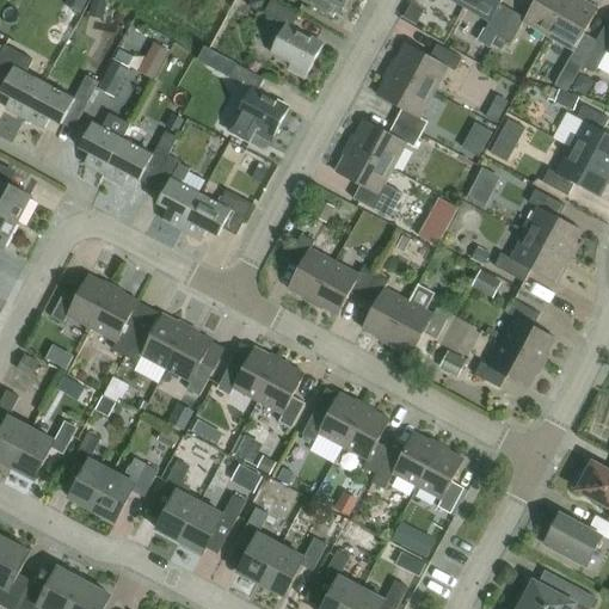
[(79,13),(85,0),(63,0),(62,5),(79,13)]
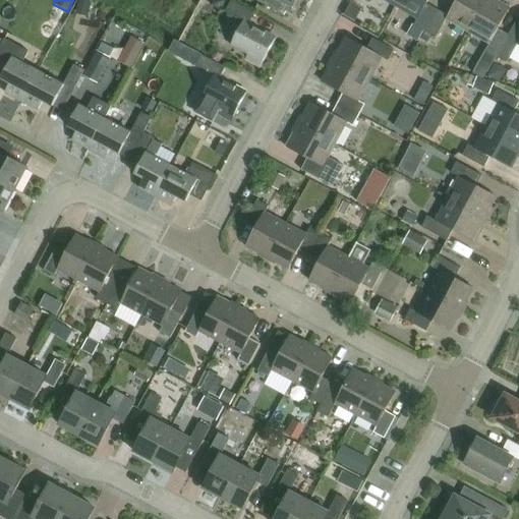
[(76,3),(75,9),(88,11),(89,4),(90,1),(83,0),(77,0),(76,3)]
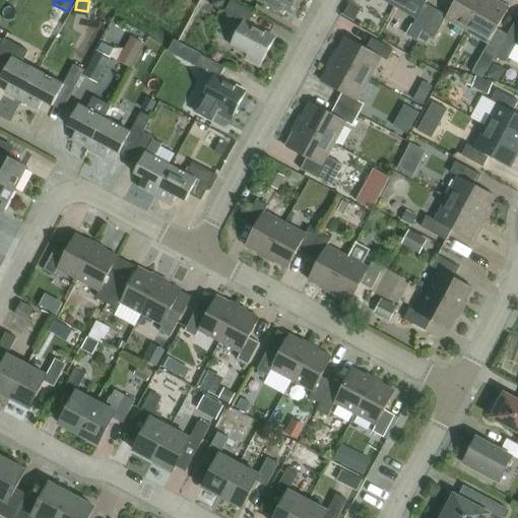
[(244,58),(257,65),(258,66),(274,37),(247,22),(253,12),(232,0),(229,0),(223,10),(242,20),(230,43),(247,52),(244,58)]
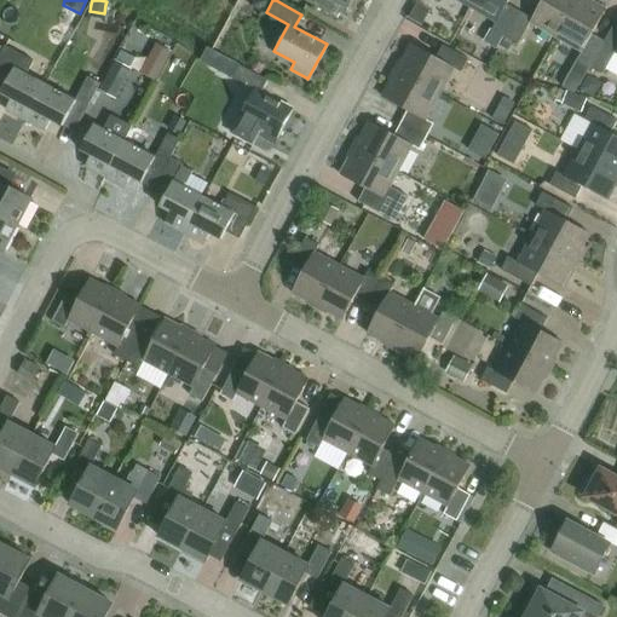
[(304,0),(335,17),(341,7),(346,9),(350,0),(304,0)]
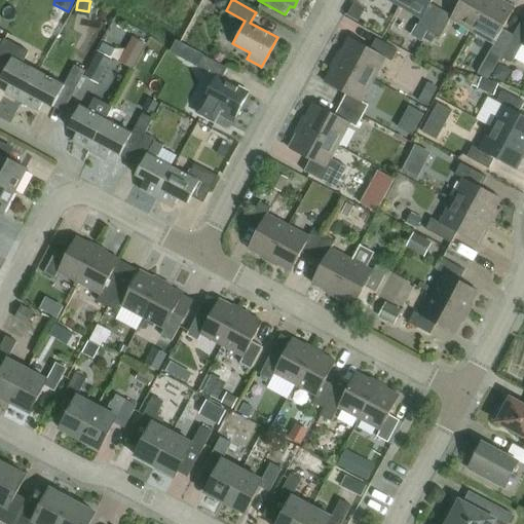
[(427,30),(440,8),(429,2),(429,0),(401,0),(399,5),(420,17),(416,24),(426,29),(427,30)]
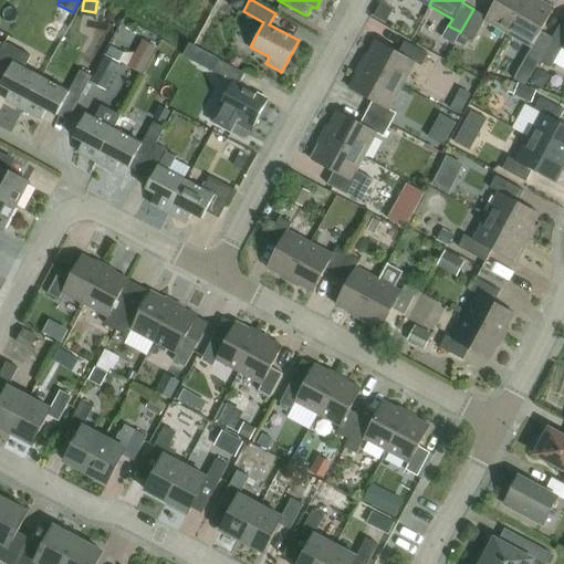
[(507,32),(524,0),(493,0),(486,16),(473,9),(460,32),(467,37),(472,39),(483,19),(507,32)]
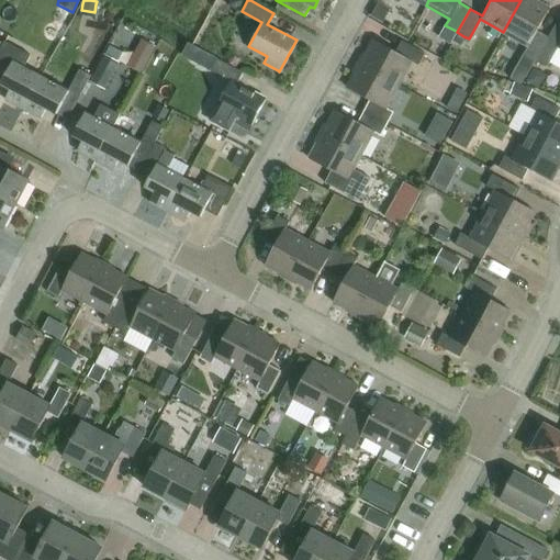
[(534,59),(547,36),(536,30),(548,7),(536,0),(521,0),(503,32),(526,45),(522,53),(534,59)]
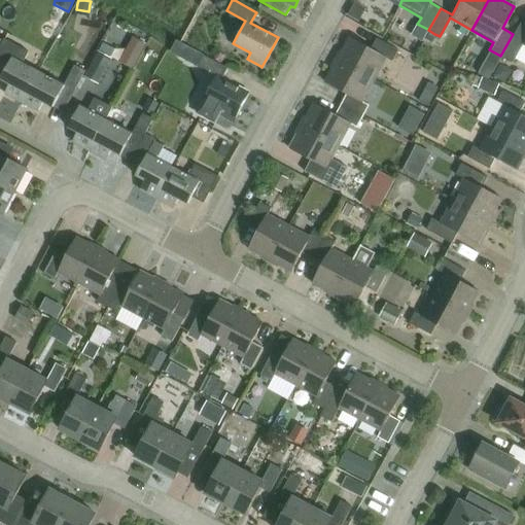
[(427,29),(421,41),(428,45),(434,34),(428,30),(427,29)]
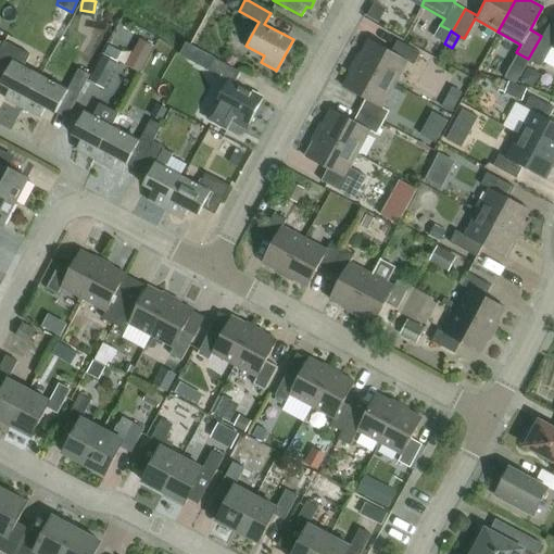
[(553,47),(553,38),(552,42),(541,36),(528,59),(540,65),(551,46),(553,47)]
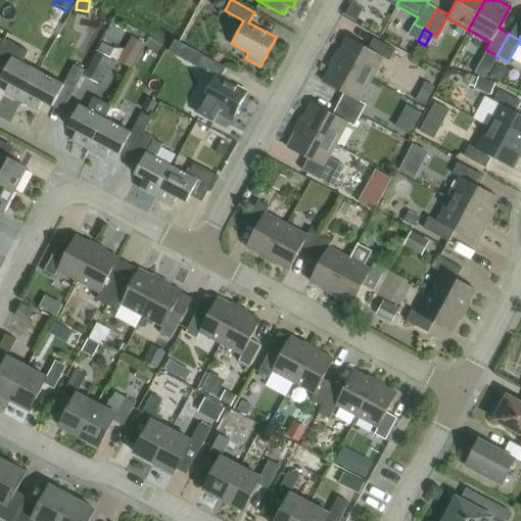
[(130,36),(124,48),(136,54),(142,43),(130,36)]
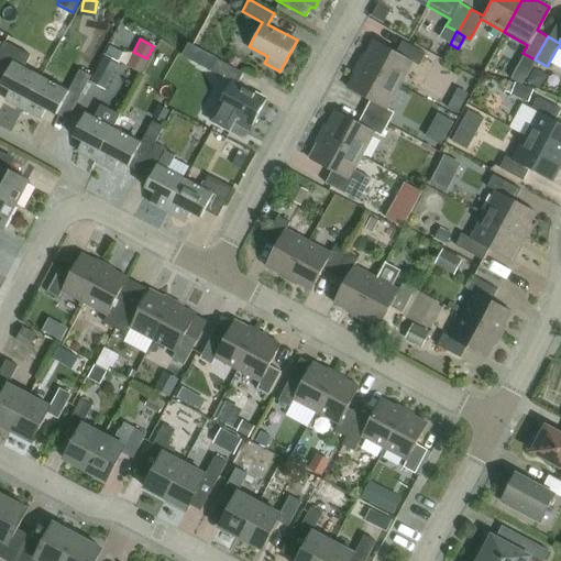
[(418,65),(425,53),(402,40),(395,52),(372,39),(359,63),(398,84),(411,61),(418,65)]
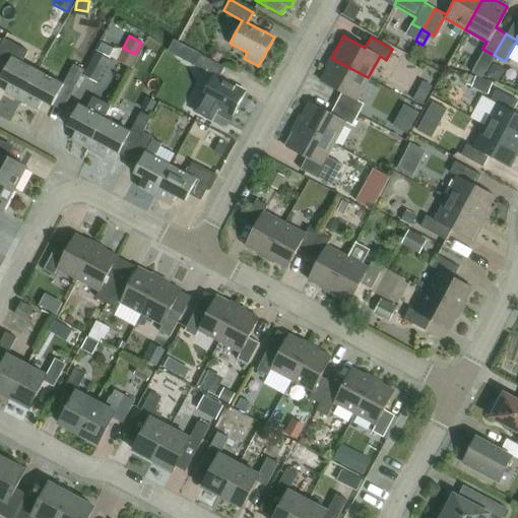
[(0,77),(9,81),(4,91),(20,100),(37,69),(21,61),(27,50),(3,38),(0,43),(0,77)]
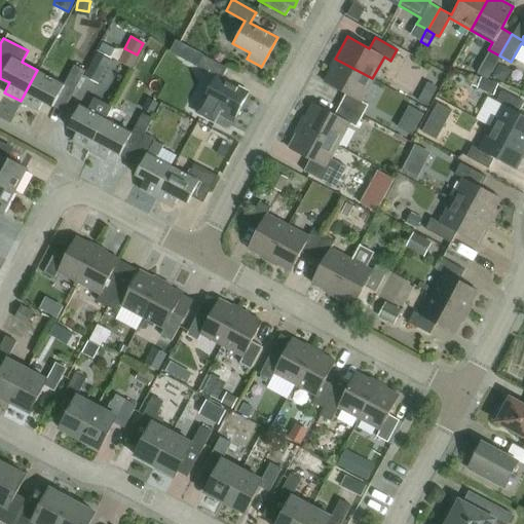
[(96,83),(109,58),(95,50),(84,70),(81,75),(96,83)]
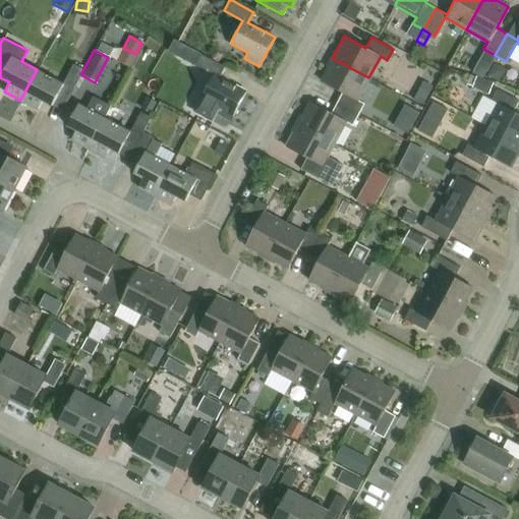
[(218,110),(231,117),(245,92),(218,76),(224,66),(200,53),(194,64),(213,74),(192,112),(211,121),(218,110)]
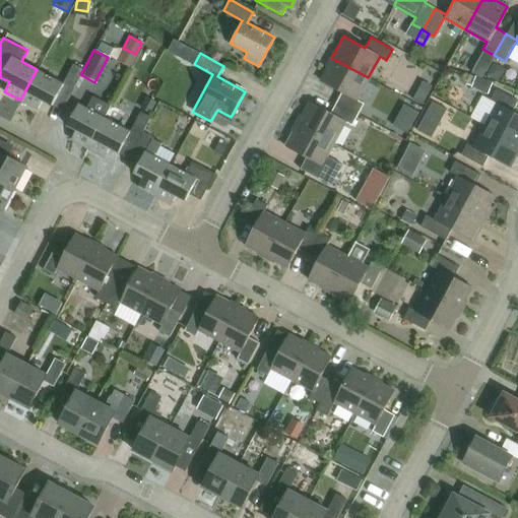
[(357,100),(368,77),(331,58),(320,80),(340,91),(335,102),(357,114),(363,103),(357,100)]
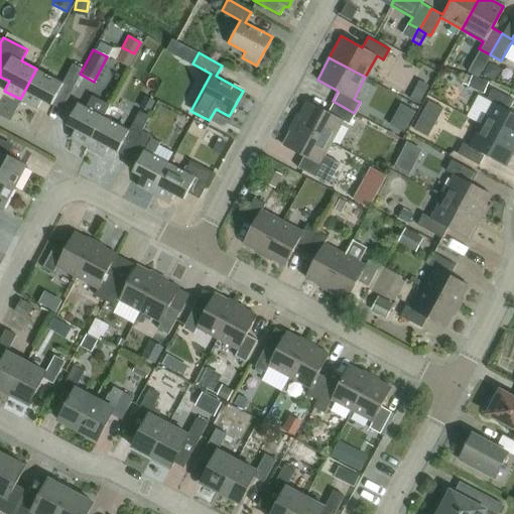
[(80,74),(83,69),(73,63),(61,83),(36,69),(20,99),(37,108),(42,99),(61,109),(80,74)]
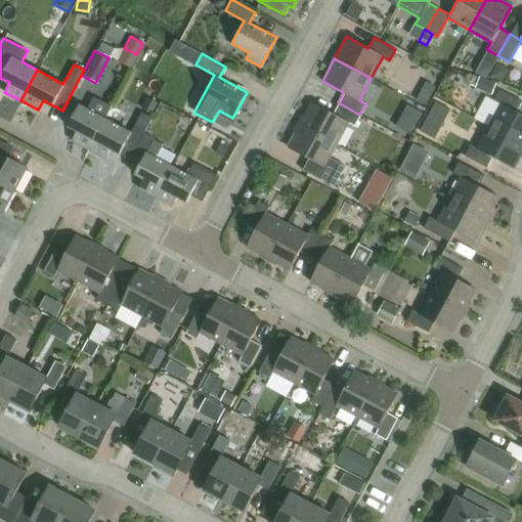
[(495,84),(481,79),(477,89),(491,94),(495,84)]
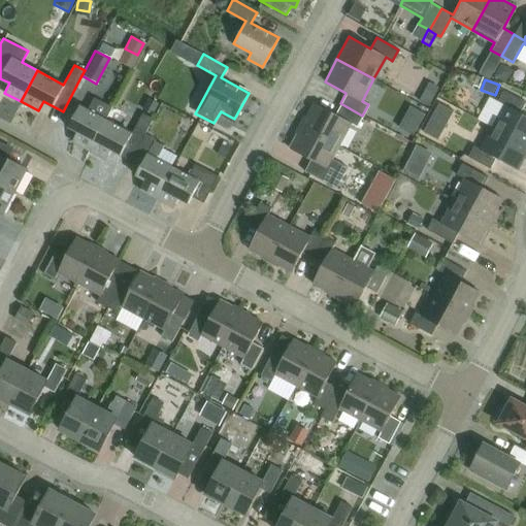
[(525,144),(525,116),(519,112),(525,101),(502,90),(497,101),(503,104),(492,126),(525,144)]
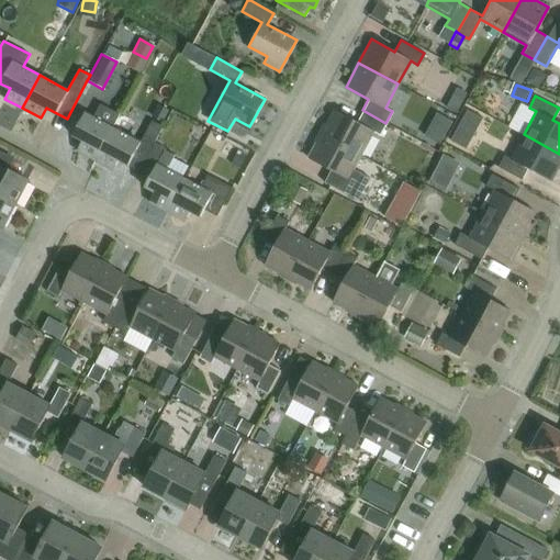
[(450,97),(445,107),(456,112),(461,102),(450,97)]
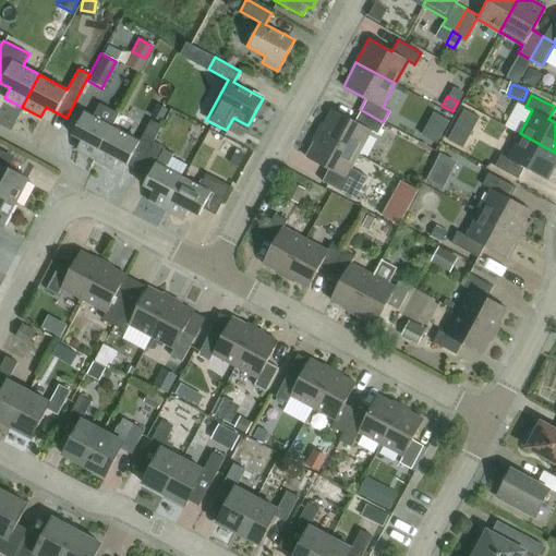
[(156,104),(149,116),(160,121),(167,109),(156,104)]
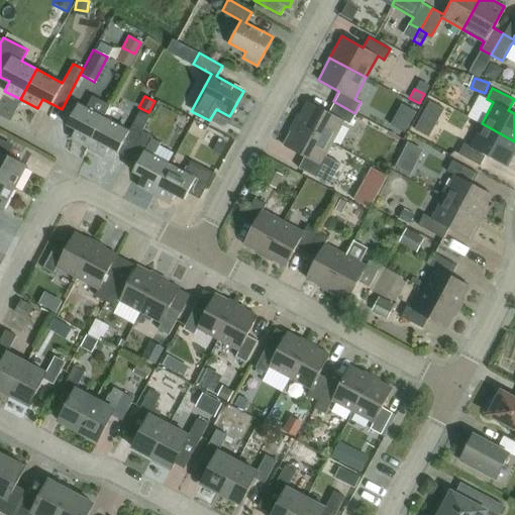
[(433,96),(418,124),(432,132),(447,103),(433,96)]
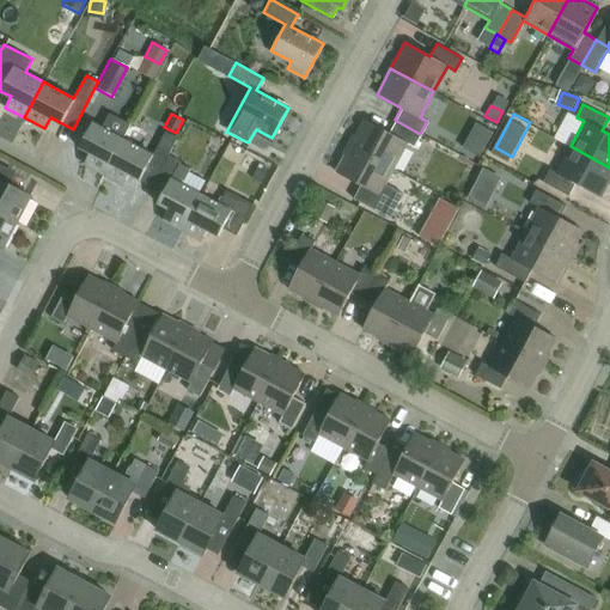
[(420,134),(395,120),(388,133),(364,119),(349,145),(392,168),(406,142),(414,147),(420,134)]
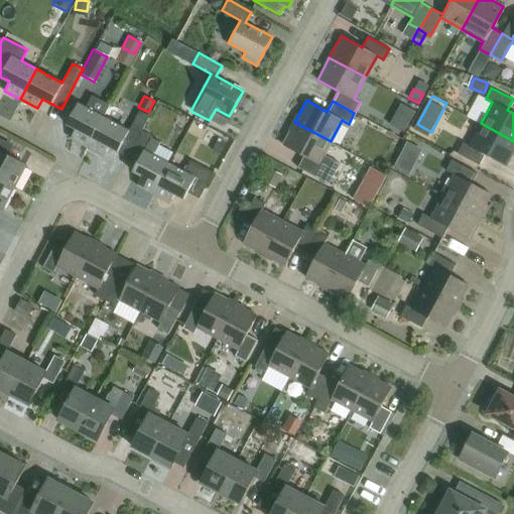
[(87,146),(103,116),(77,103),(66,123),(75,128),(70,137),(87,146)]
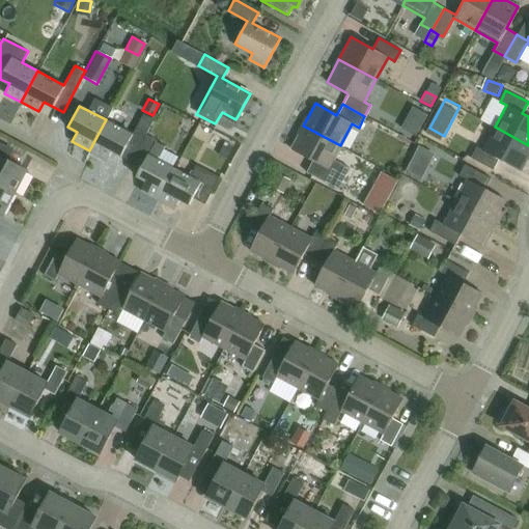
[(410,106),(406,114),(421,122),(425,114),(410,106)]
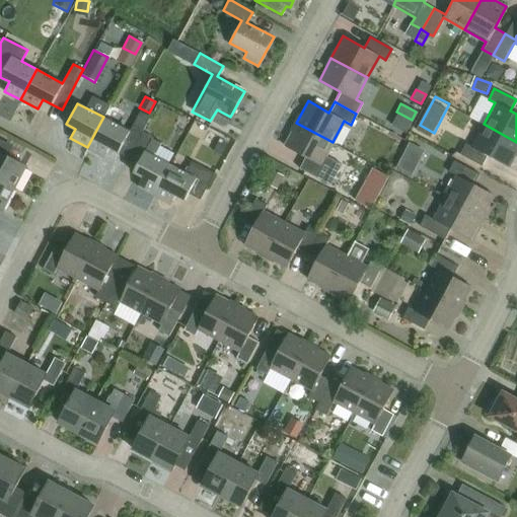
[(128,157),(149,117),(140,112),(130,131),(103,117),(87,147),(103,156),(108,147),(128,157)]
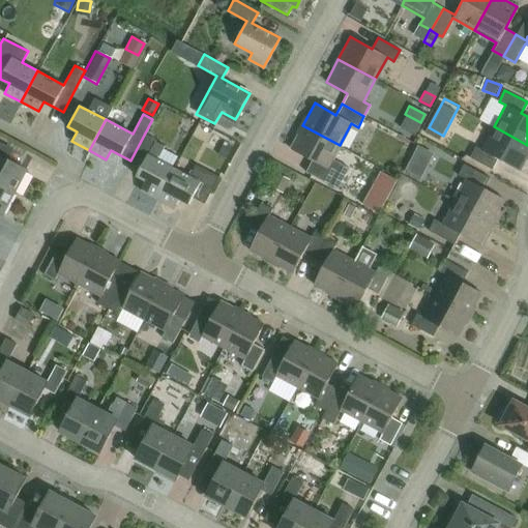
[(157,199),(174,168),(156,158),(148,154),(154,141),(155,139),(145,134),(153,119),(152,119),(130,160),(132,160),(129,165),(139,169),(136,175),(145,180),(140,189),(157,199)]
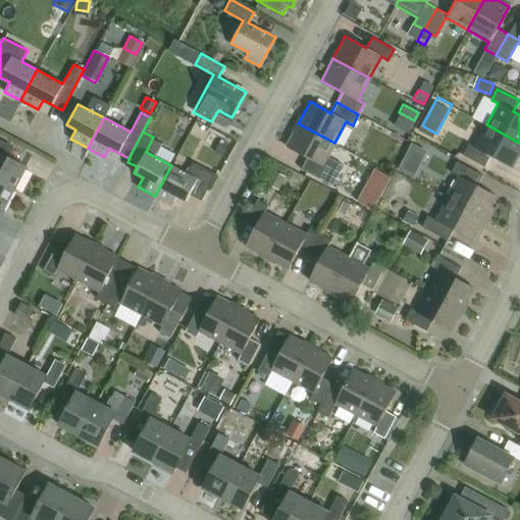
[(322,165),(334,143),(298,123),(286,146),(307,157),(301,168),(323,179),(329,168),(322,165)]
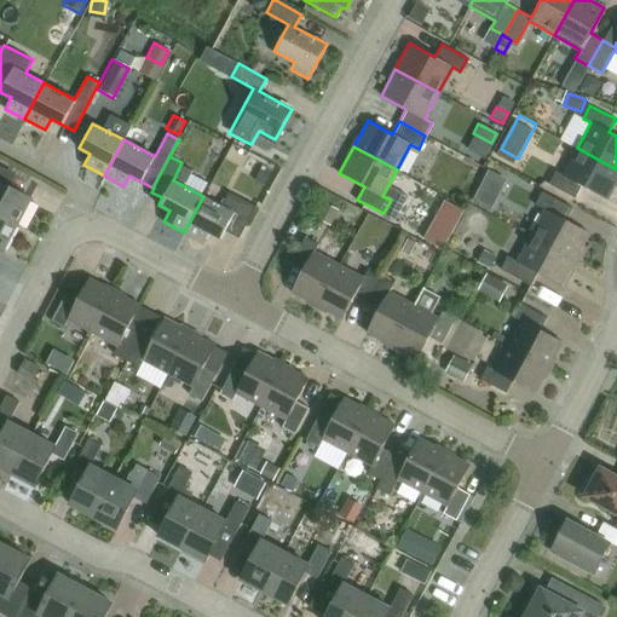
[(606,197),(616,177),(616,169),(577,148),(563,174),(555,169),(548,183),(574,197),(581,184),(606,197)]
